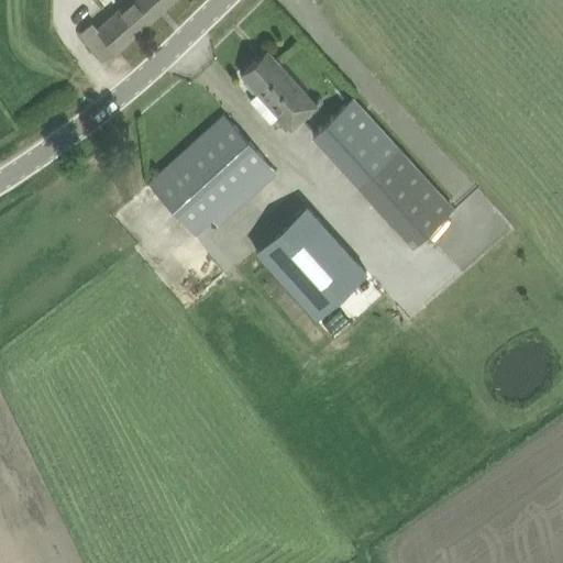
[(106,59),(163,9),(172,0),(129,0),(99,28),(92,21),(81,32),(106,59)]
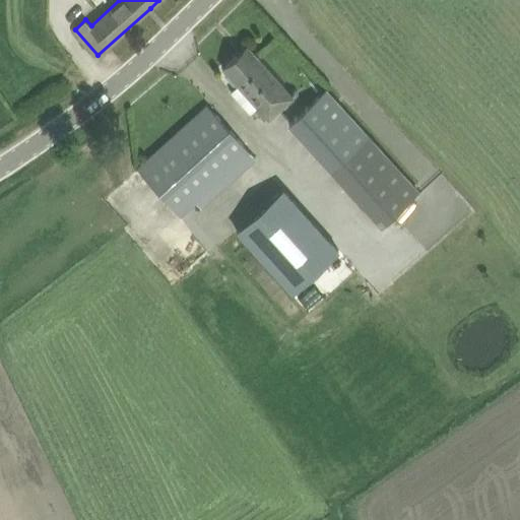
[(247,45),(223,67),(269,118),(294,95),(247,45)]
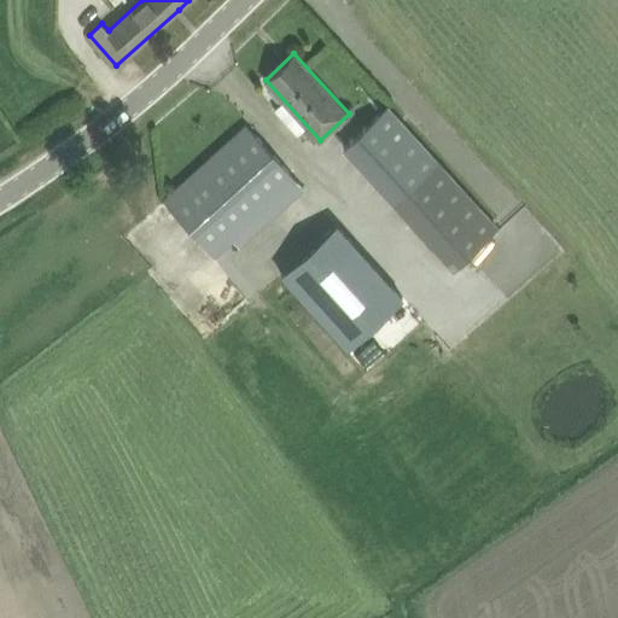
[(344,145),(455,268),(500,228),(403,123),(386,106),(344,145)]
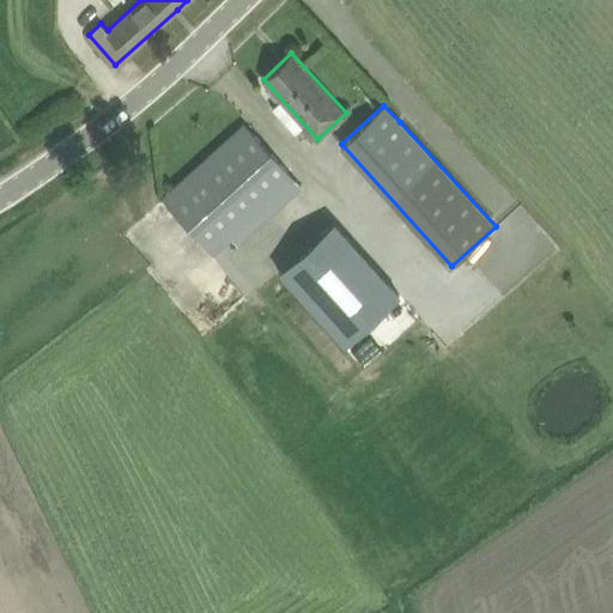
[(296,178),(262,141),(246,123),(163,199),(212,253),(296,178)]
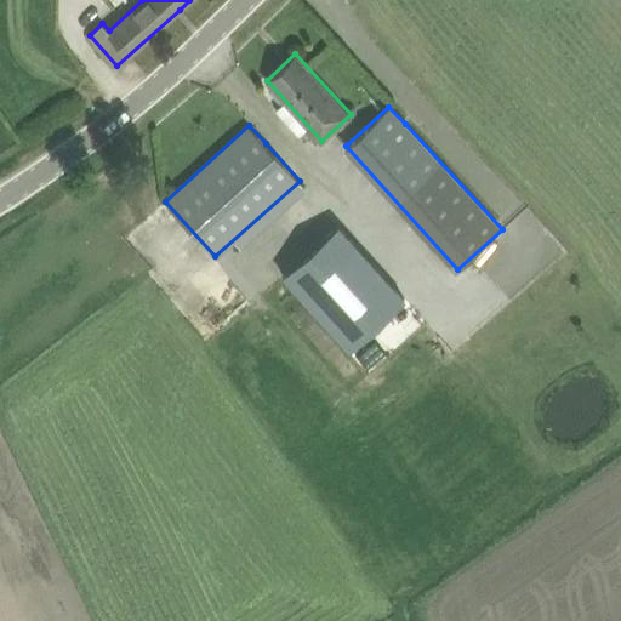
[(404,307),(336,234),(280,284),(348,358),(404,307)]
